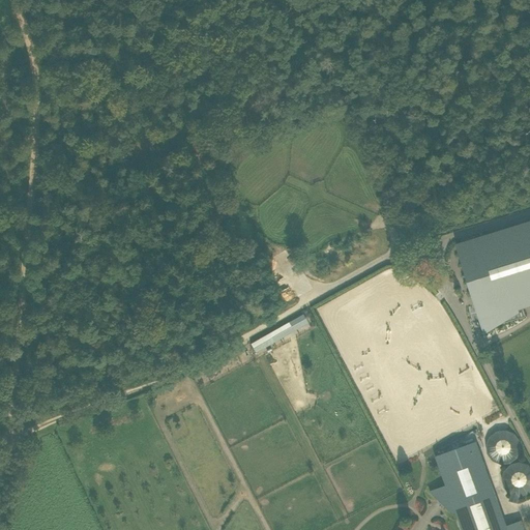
[(529,219),(457,242),(472,295),(479,293),(481,299),(479,300),(477,302),(476,303),(476,306),(476,308),(483,331),(518,312),(517,307),(529,303),(529,219)]
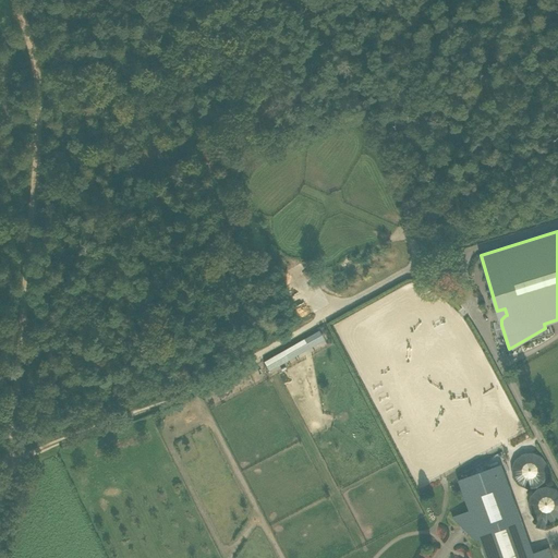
[(319,331),(263,359),(268,370),(325,341),(319,331)]
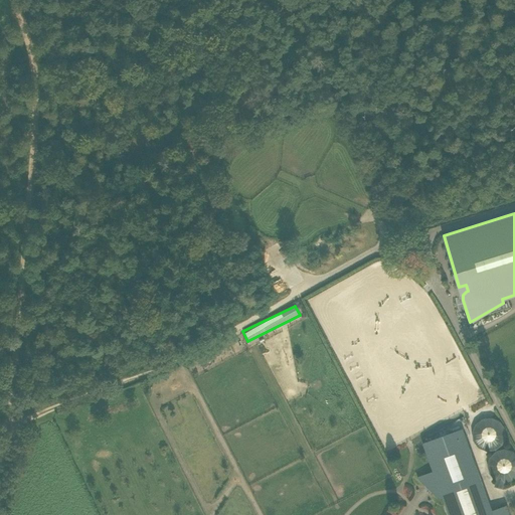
[(498,453),(508,425),(481,414),(470,443),(498,453)]
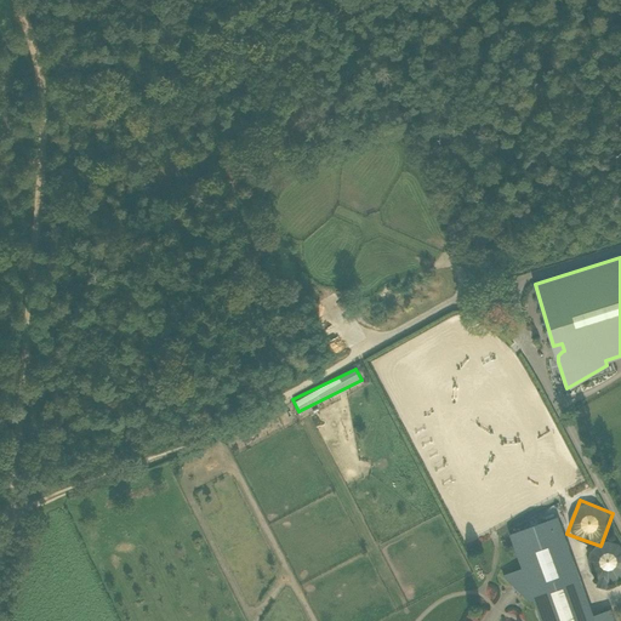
[(594,615),(574,559),(559,518),(511,536),(523,570),(506,576),(530,600),(534,599),(541,620),(616,620),(613,608),(594,615)]
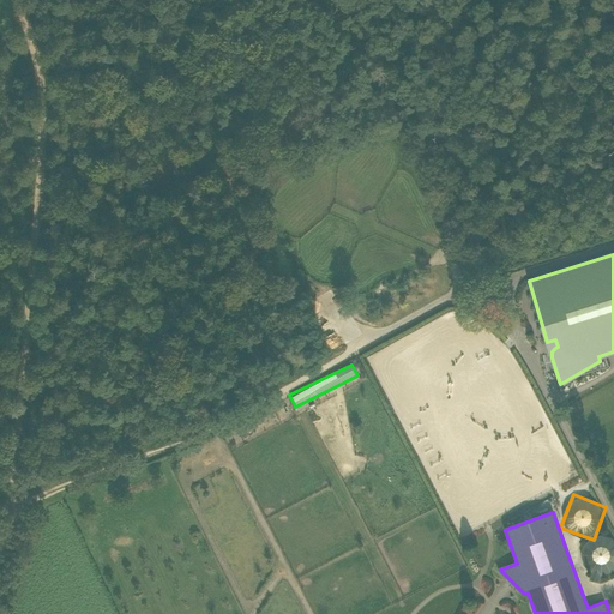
[(581,542),(593,582),(601,578),(600,575),(613,570),(613,533),(581,542)]
